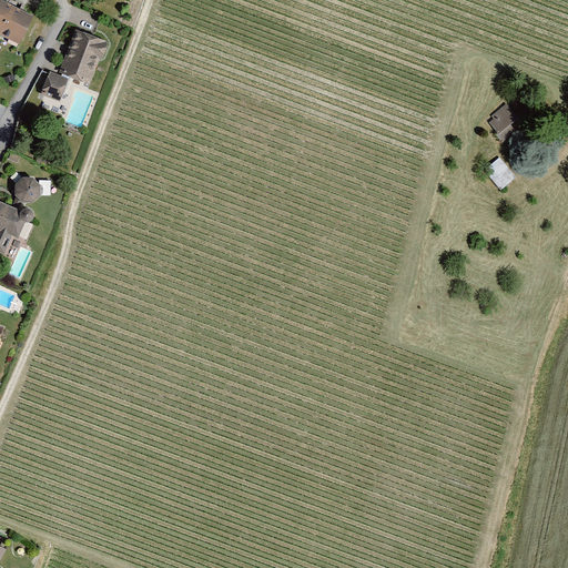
[(0,2),(0,39),(16,48),(30,18),(0,2)]
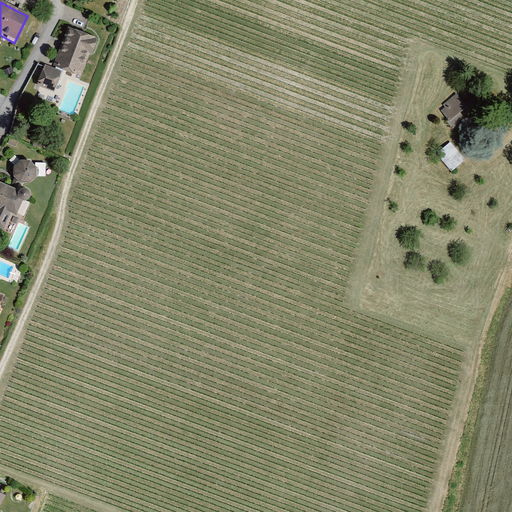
[(67,26),(52,66),(78,76),(93,37),(67,26)]
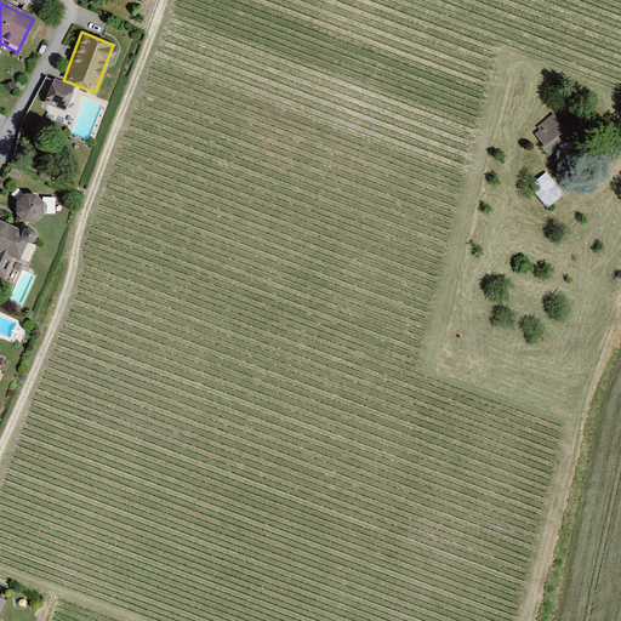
[(74,87),(49,78),(40,101),(66,109),(74,87)]
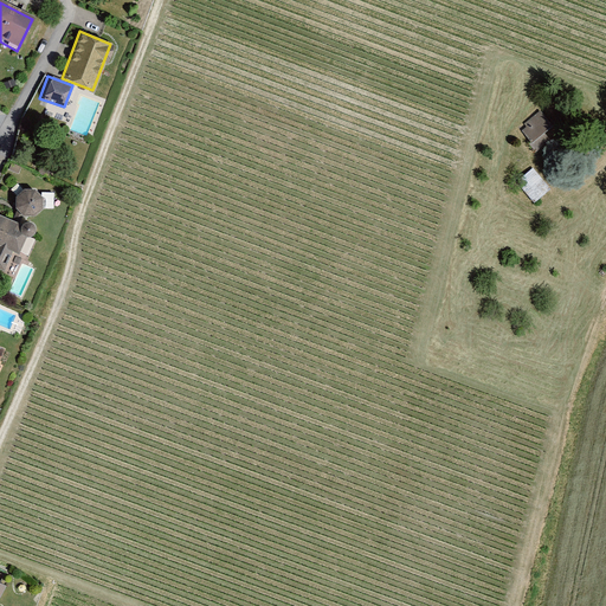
[(523,128),(517,131),(534,153),(548,142),(540,131),(548,124),(537,110),(520,124),(523,128)]
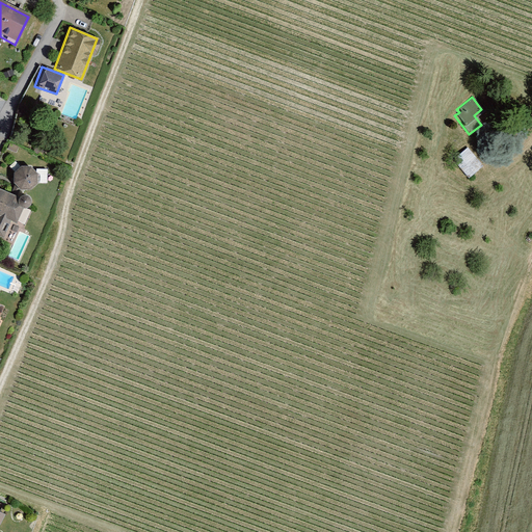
[(479,166),(464,149),(452,159),(468,177),(479,166)]
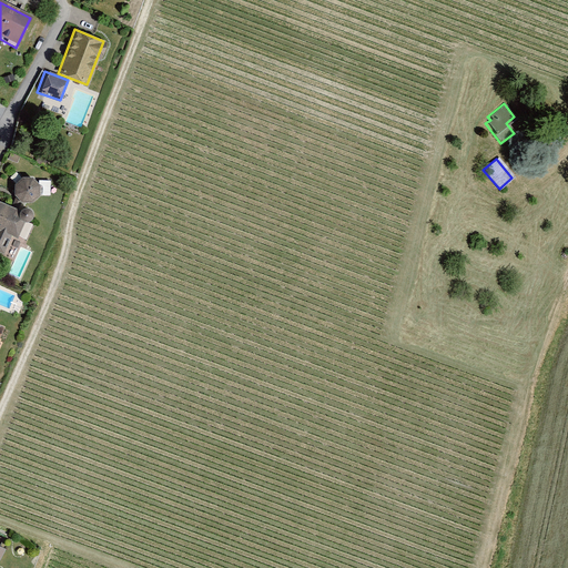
[(17,176),(10,182),(10,194),(17,201),(30,202),(36,194),(36,181),(30,176),(17,176)]
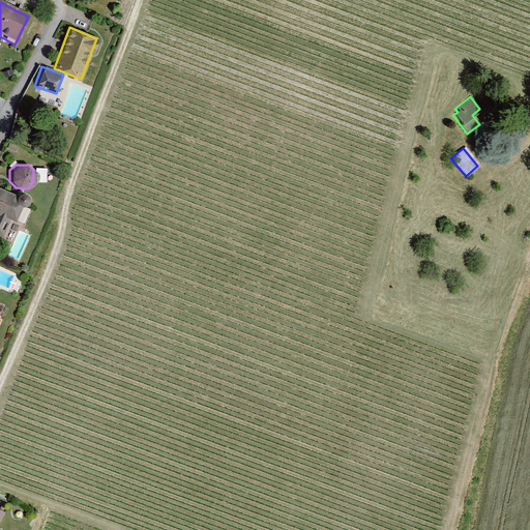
[(16,194),(0,187),(0,236),(8,219),(15,222),(21,206),(25,204),(28,200),(28,197),(25,193),(20,192),(16,194)]
